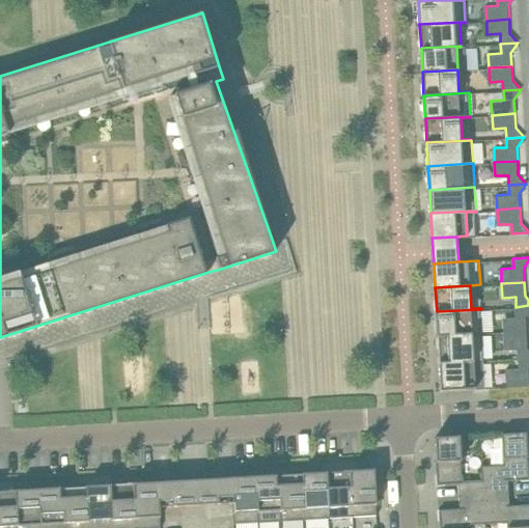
[(528,305),(516,307),(517,316),(503,316),(504,331),(527,330),(526,315),(528,311),(528,305)]
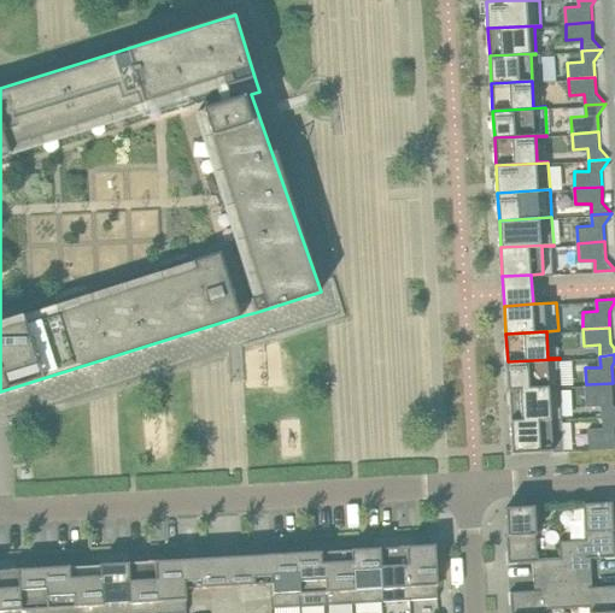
[(560,359),(508,361),(509,389),(561,385),(560,359)]
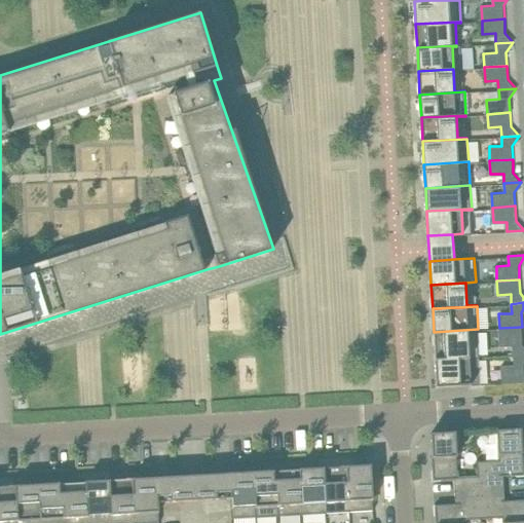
[(523,343),(522,327),(499,328),(500,345),(513,345),(514,355),(523,352),(523,343)]
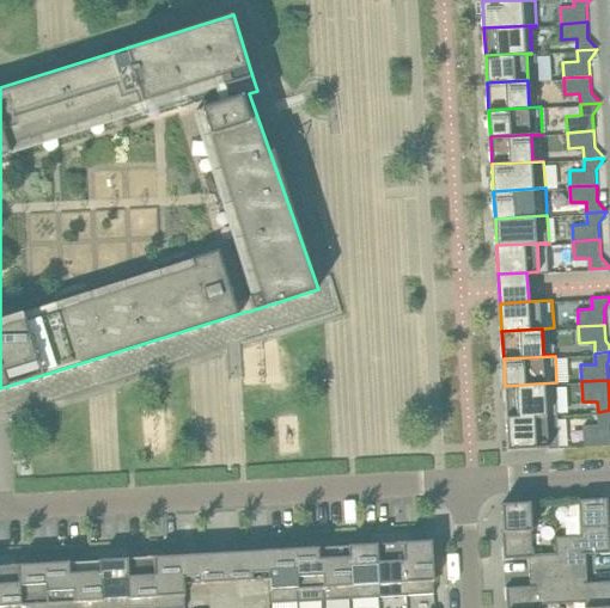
[(556,382),(505,386),(506,417),(559,415),(556,382)]
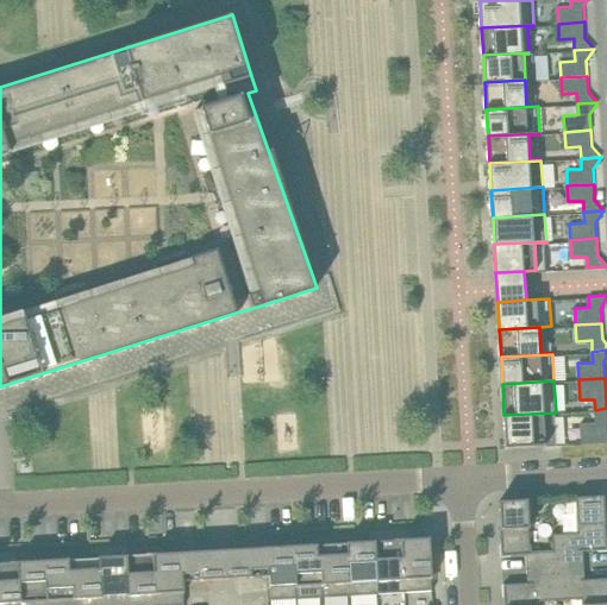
[(606,408),(595,410),(596,421),(581,422),(582,442),(606,441),(606,408)]
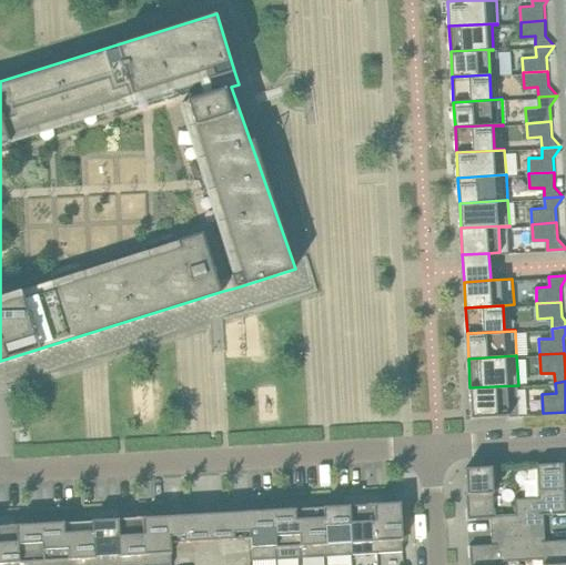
[(518,385),(470,387),(472,417),(509,415),(507,386),(518,386),(518,385)]
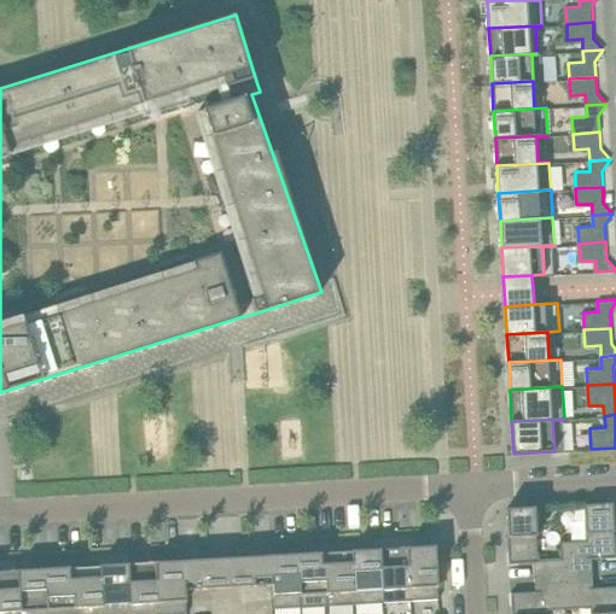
[(565,573),(594,572),(593,557),(615,556),(615,502),(585,503),(587,538),(563,539),(565,573)]
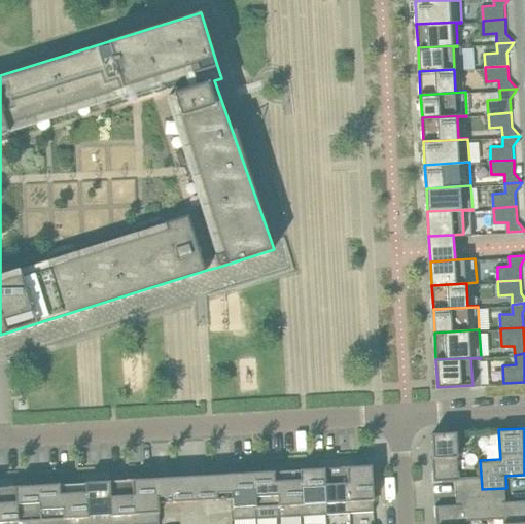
[(482,489),(480,460),(479,460),(480,476),(459,477),(457,431),(432,433),(435,480),(456,479),(457,491),(482,489)]
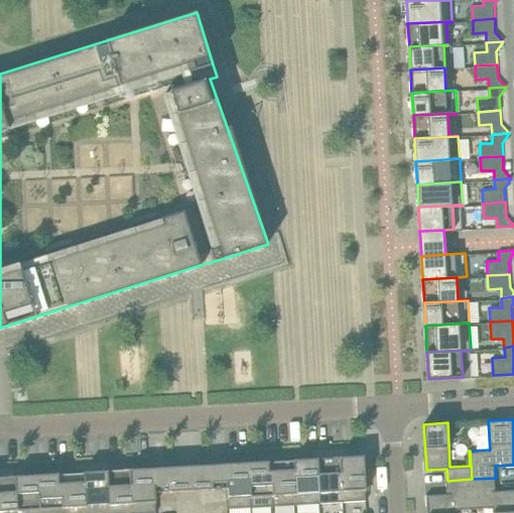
[(365,455),(341,457),(344,500),(367,499),(365,455)]
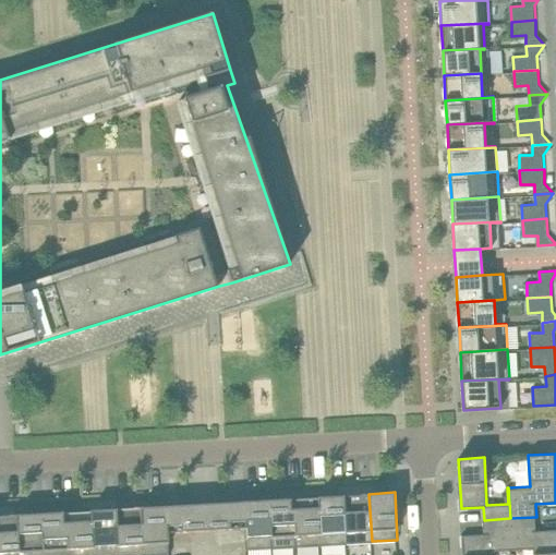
[(372,541),(369,494),(345,495),(347,543),(372,541)]
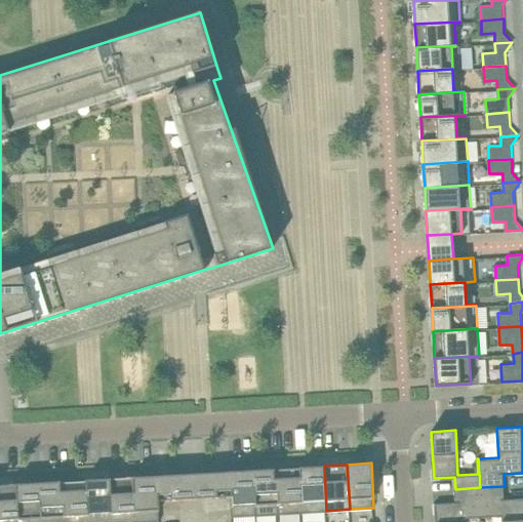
[(326,511),(324,466),(300,467),(303,512),(326,511)]
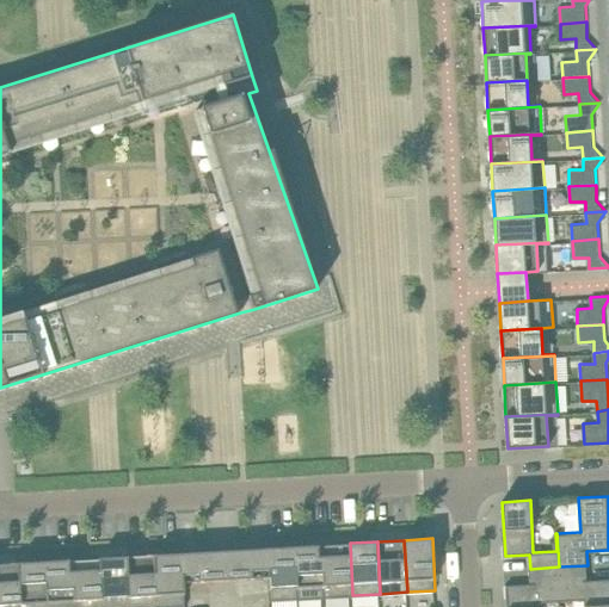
[(352,595),(350,543),(319,545),(320,564),(324,564),(326,596),(352,595)]
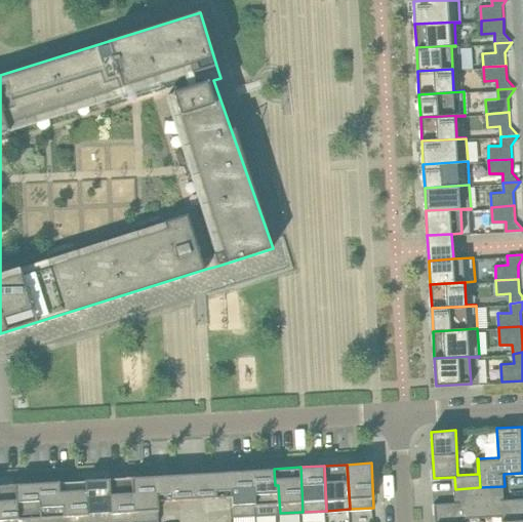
[(274,469),(253,470),(256,515),(257,514),(256,505),(278,504),(279,513),(280,513),(278,485),(275,485),(274,469)]
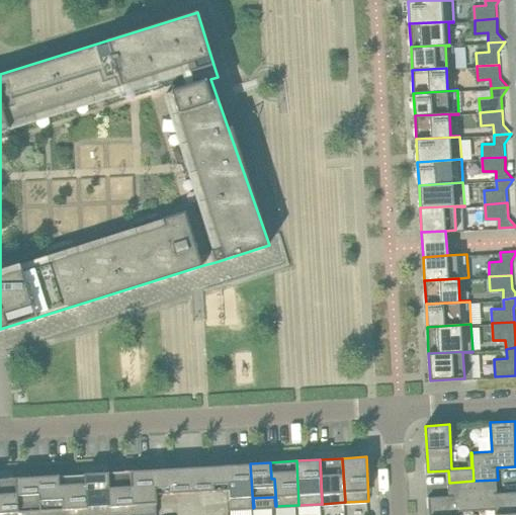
[(253,508),(250,463),(228,464),(229,490),(228,490),(229,509),(253,508)]
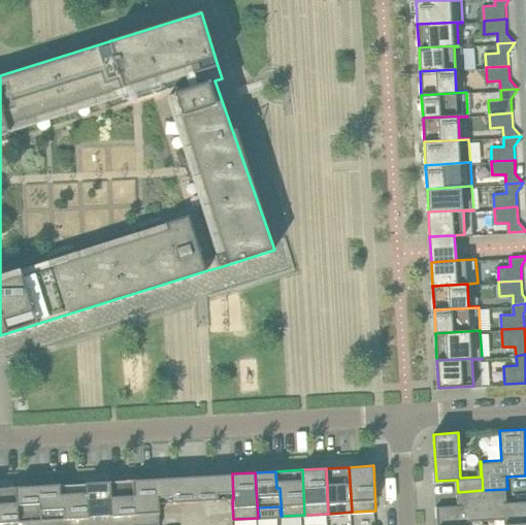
[(232,473),(206,476),(195,476),(196,501),(232,499),(233,499),(232,473)]
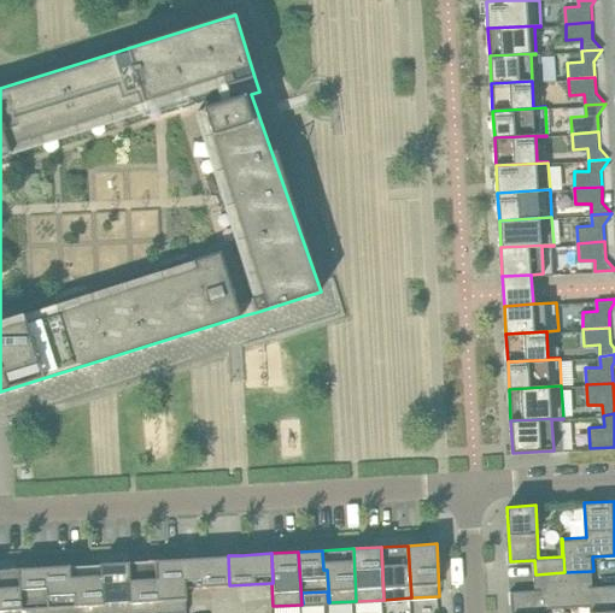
[(228,555),(214,556),(185,559),(186,588),(187,588),(229,585),(228,555)]
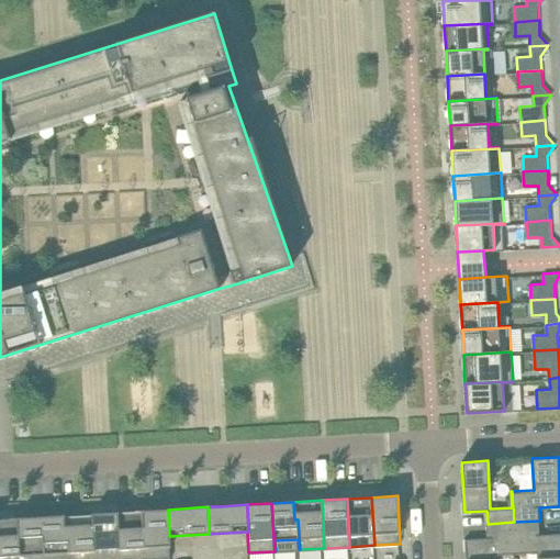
[(168,510),(143,511),(145,558),(171,557),(170,536),(169,536),(168,510)]
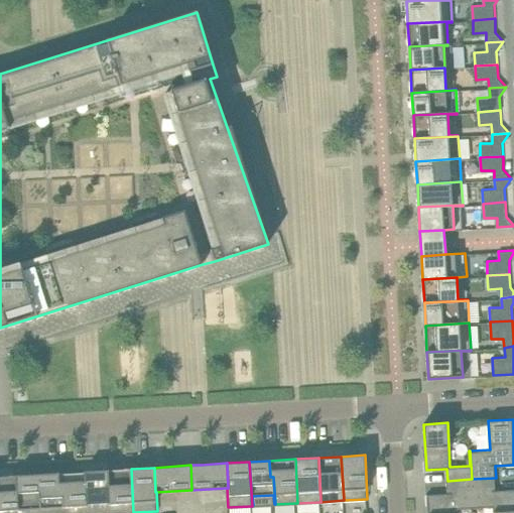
[(131,469),(108,470),(110,512),(122,512),(133,512),(131,469)]
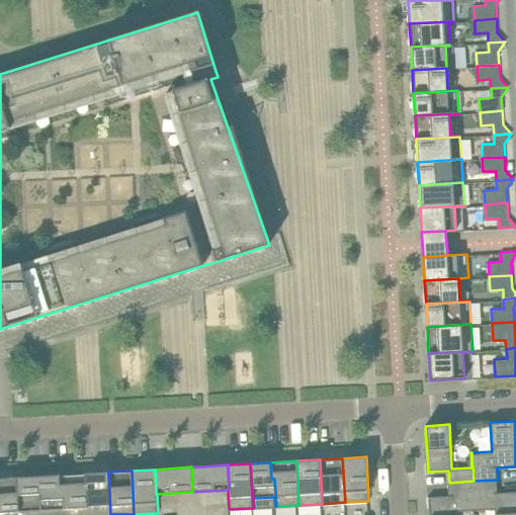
[(110,514),(108,471),(85,474),(87,514),(110,514)]
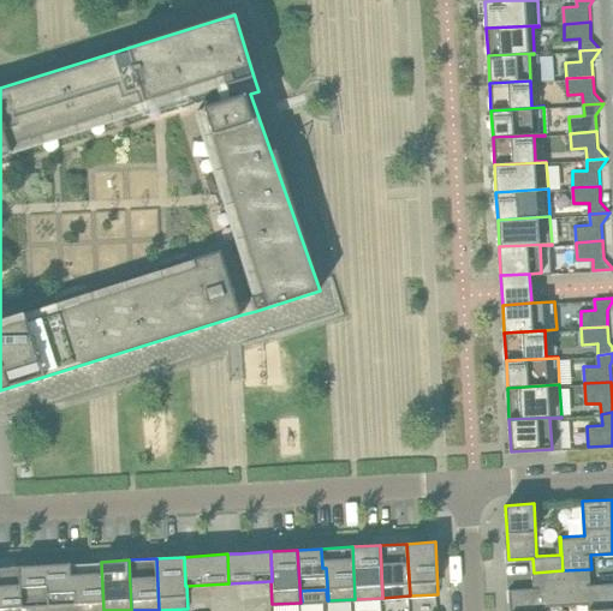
[(103,610),(101,562),(70,563),(71,583),(76,582),(76,610),(103,610)]
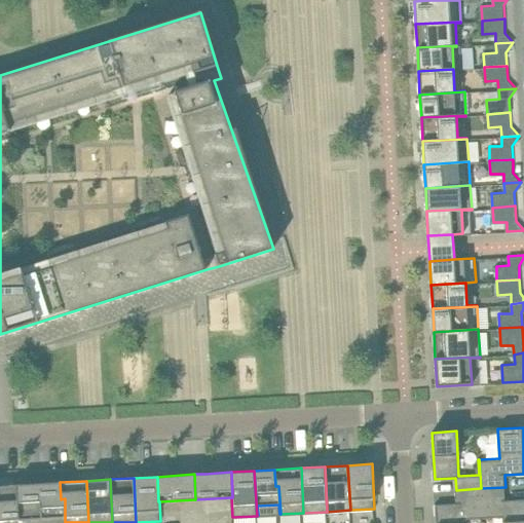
[(60,482),(40,483),(42,522),(65,522),(65,498),(61,499),(60,482)]
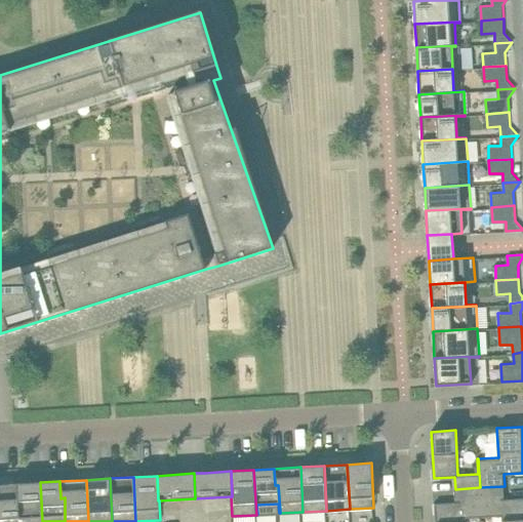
[(42,521),(40,482),(16,484),(18,521),(42,521)]
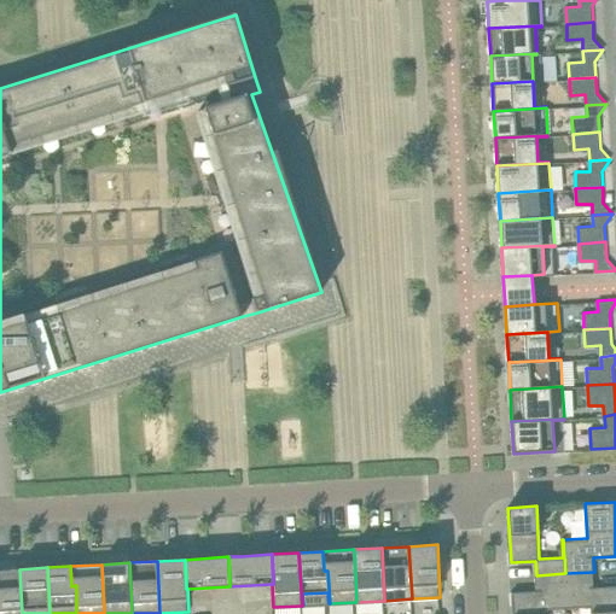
[(0,613),(22,613),(19,569),(0,569),(0,613)]
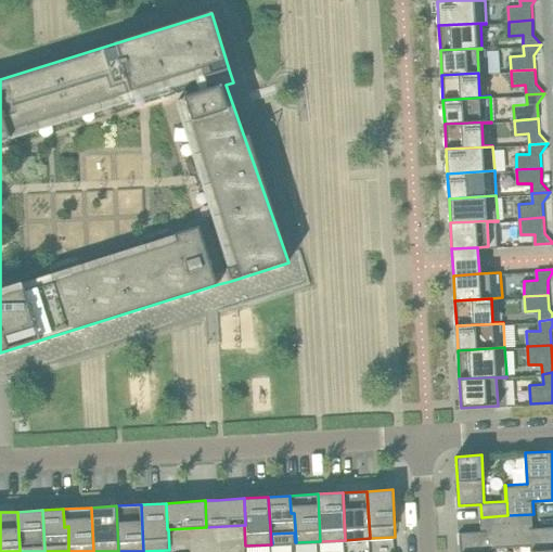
[(534,514),(508,515),(509,546),(531,544),(531,551),(552,551),(552,525),(534,527),(534,514)]
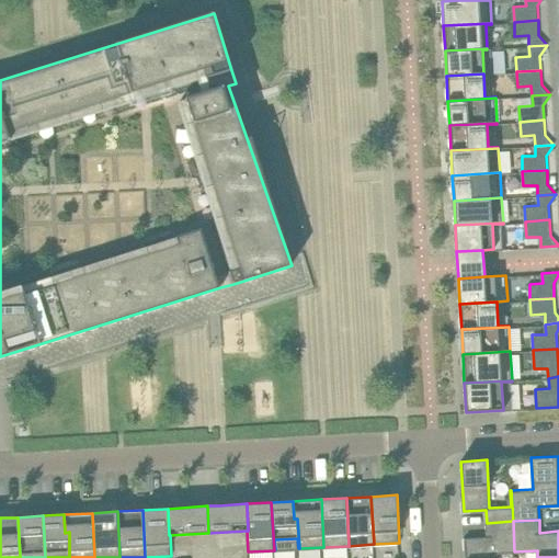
[(513,521),(487,523),(488,535),(465,537),(466,557),(492,557),(492,553),(514,551),(513,521)]
